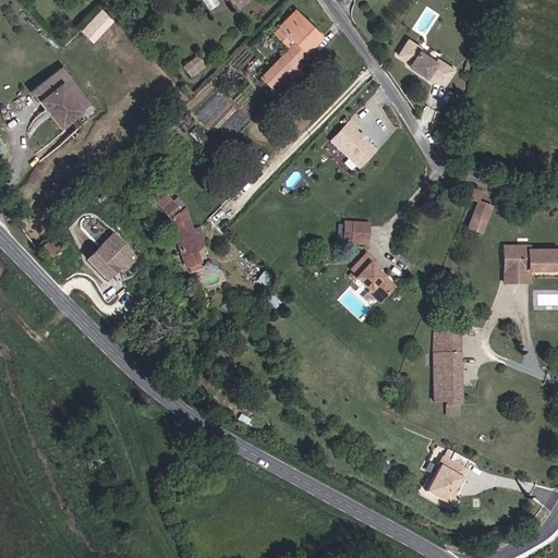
[(219,0),(203,0),(210,10),(221,1),(219,0)]
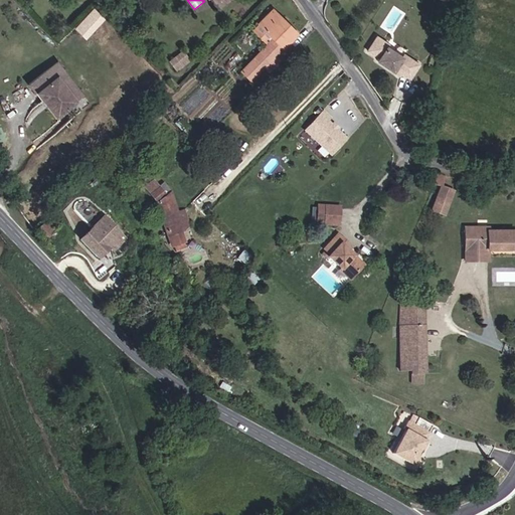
[(286,45),(299,31),(276,7),(263,21),(276,35),(286,45)]
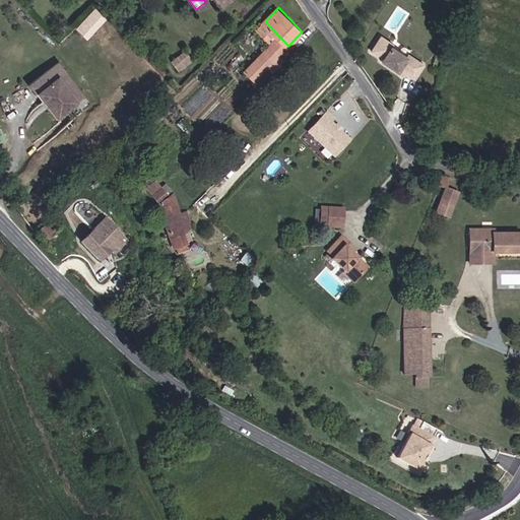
[(87,19),(80,12),(71,21),(78,28),(87,19)]
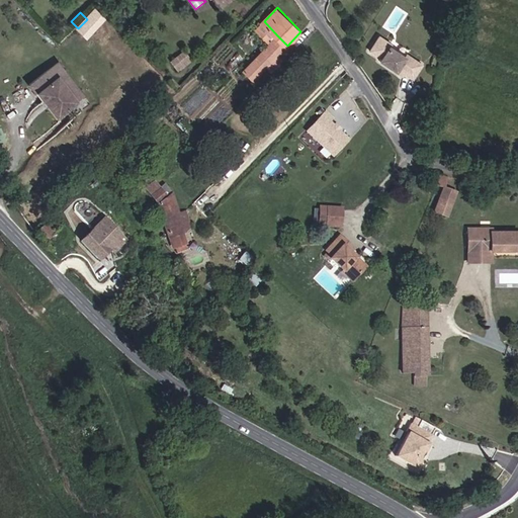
[(278,55),(287,46),(277,35),(268,45),(278,55)]
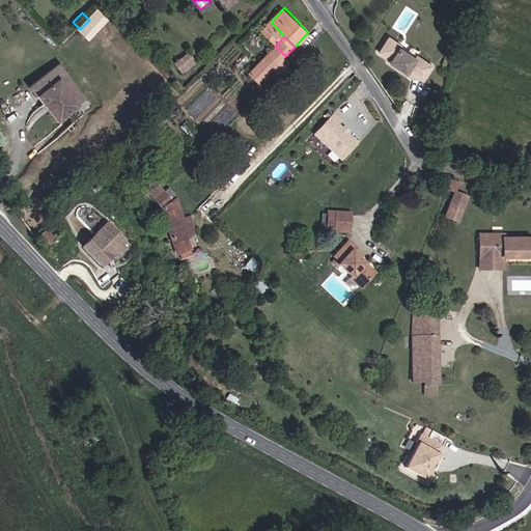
[(402,45),(391,37),(383,49),(394,57),(392,59),(410,72),(411,68),(418,74),(426,79),(435,66),(419,57),(418,59),(400,48),(402,45)]
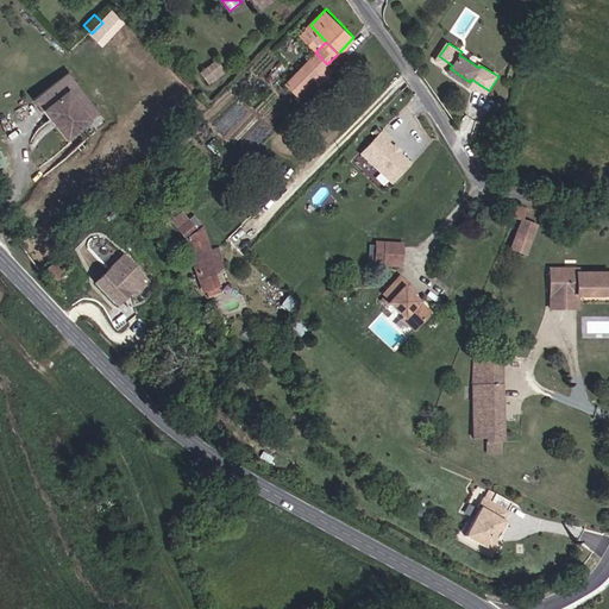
[(321,81),(332,69),(327,64),(315,52),(288,80),(300,92),(316,76),(321,81)]
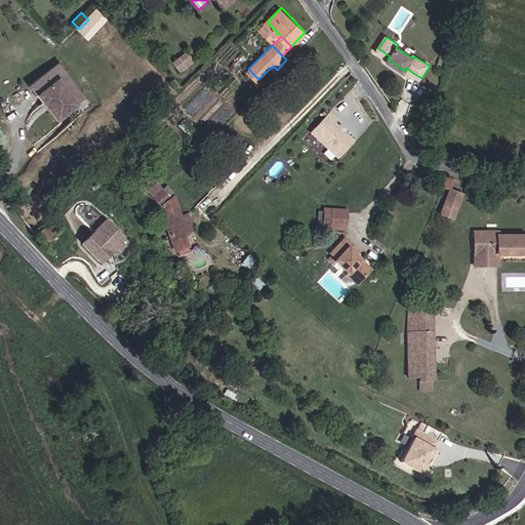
[(163,52),(157,57),(164,66),(171,61),(163,52)]
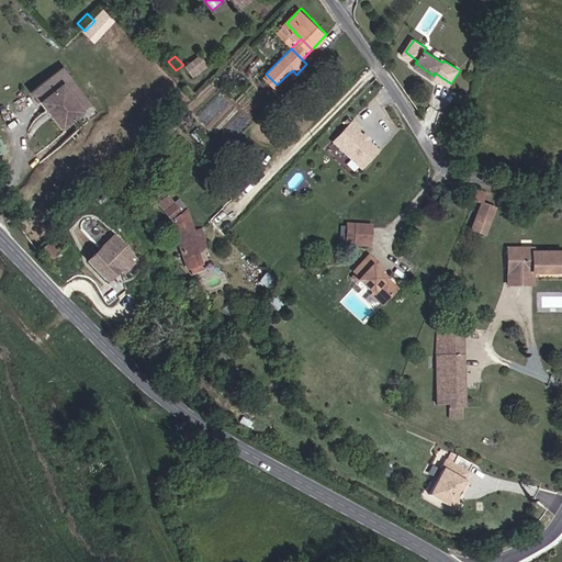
[(213,67),(203,56),(193,63),(203,75),(213,67)]
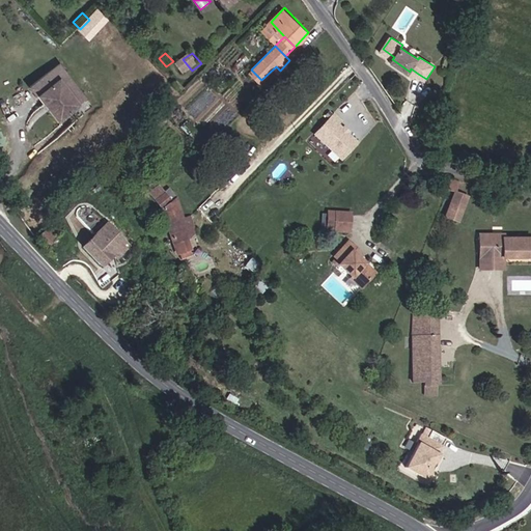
[(18,85),(24,92),(27,90),(46,76),(68,103),(76,96),(48,60),(18,85)]
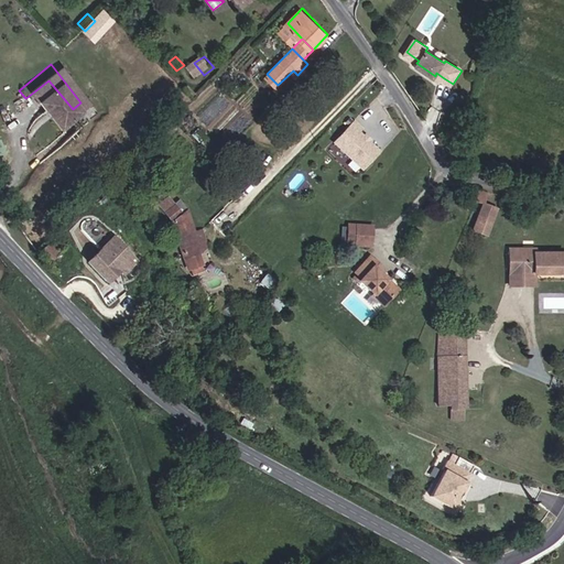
[(52,126),(73,109),(49,80),(29,96),(52,126)]
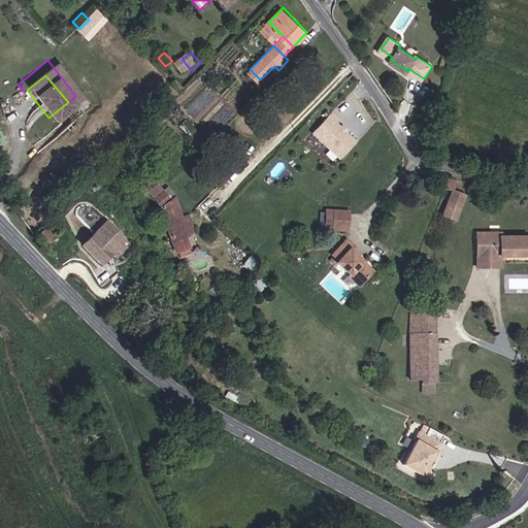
[(45,120),(48,118),(27,90),(24,92),(45,120)]
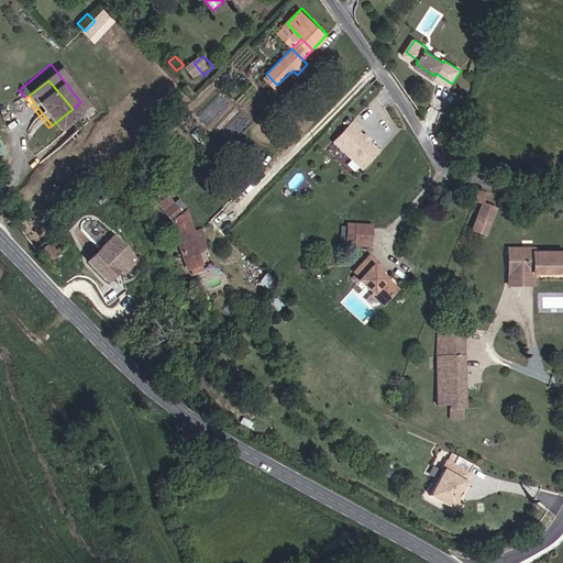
[(337,145),(362,170),(378,153),(368,143),(363,139),(360,135),(363,131),(356,125),(337,145)]
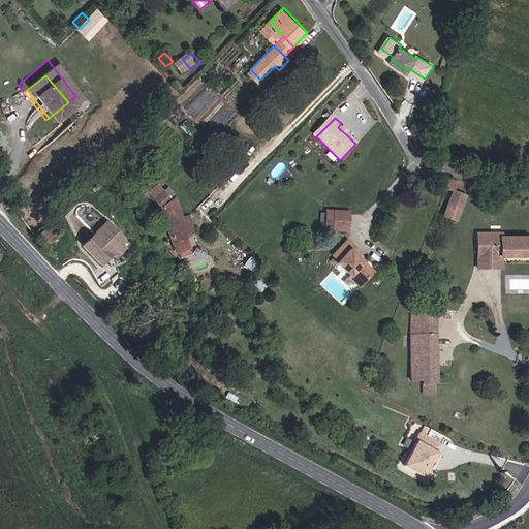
[(438,190),(446,191),(448,181),(440,179),(438,190)]
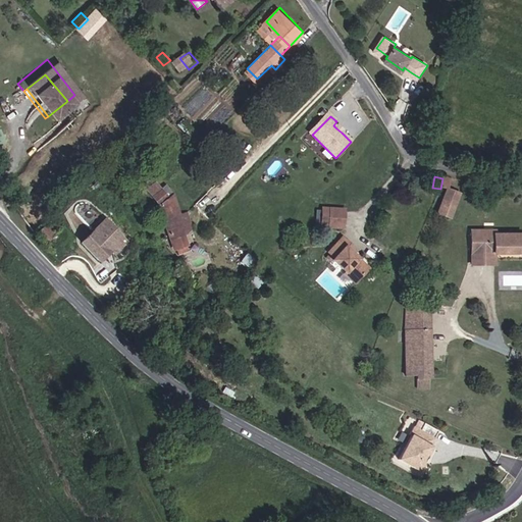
[(442,178),(440,189),(449,191),(451,179),(442,178)]
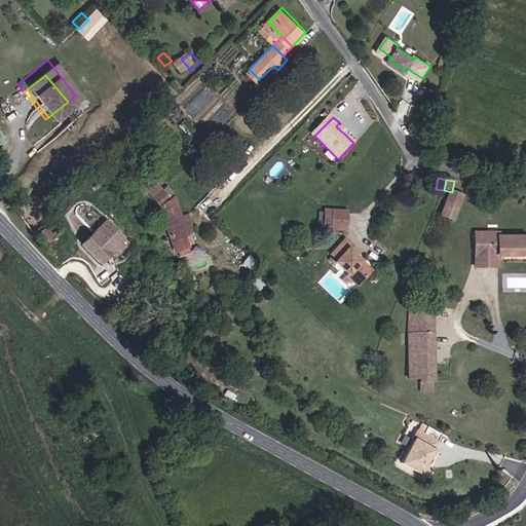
[(156,204),(168,200),(164,192),(151,198),(156,204)]
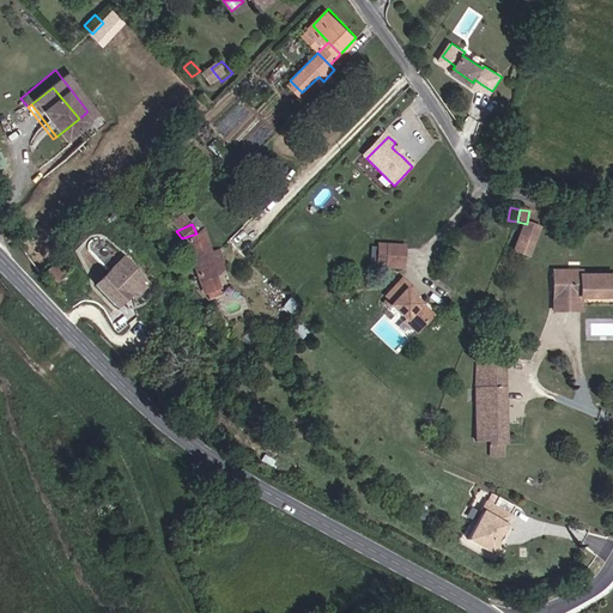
[(529,258),(541,230),(527,224),(516,252),(529,258)]
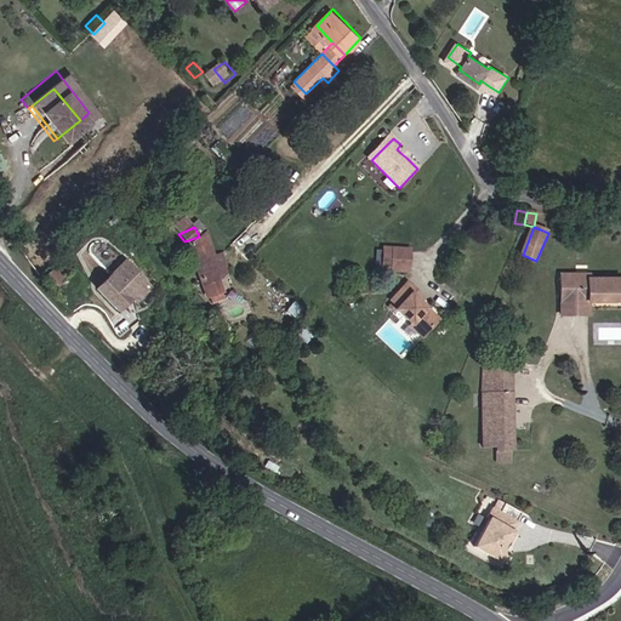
[(209,297),(228,289),(221,268),(215,248),(205,234),(199,237),(184,241),(195,258),(209,297)]
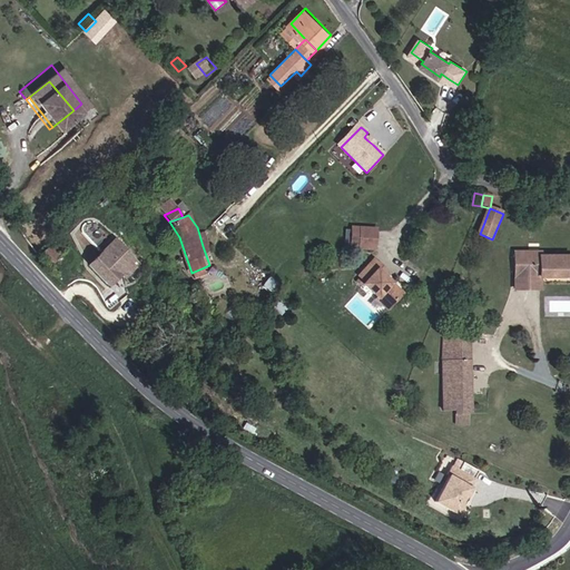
[(128,238),(138,229),(131,223),(120,234),(128,238)]
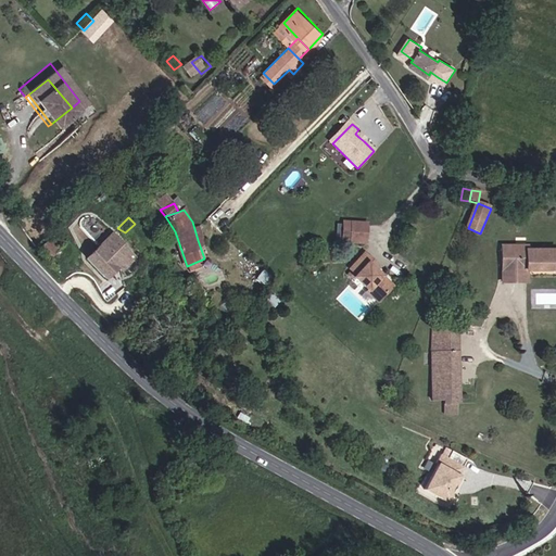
[(371,222),(345,220),(344,243),(371,244),(371,222)]
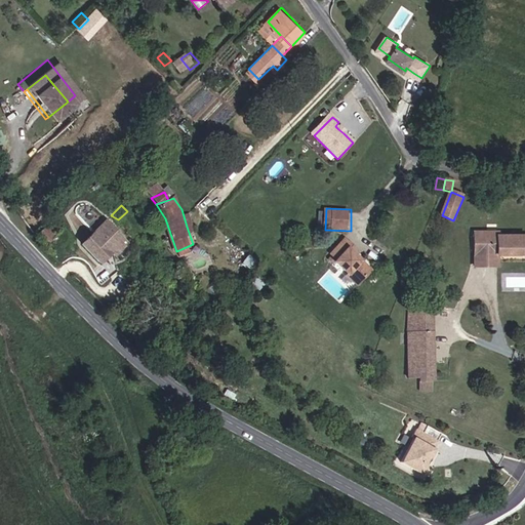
[(95,233),(83,245),(102,263),(113,251),(116,254),(128,242),(107,221),(98,230),(95,233)]
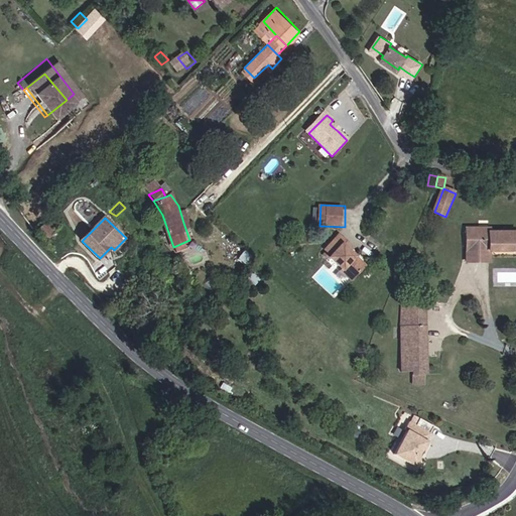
[(189,240),(197,236),(190,220),(183,223),(189,240)]
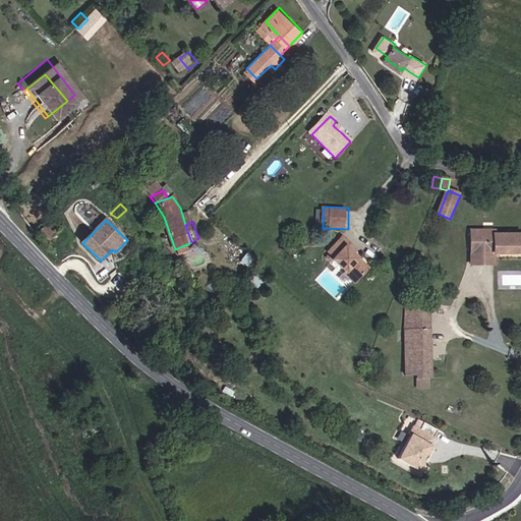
[(50,225),(41,233),(50,242),(59,234),(50,225)]
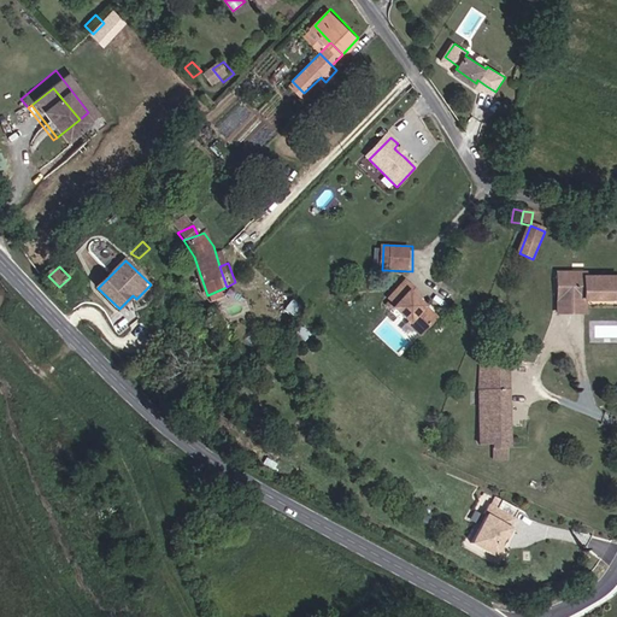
[(616,299),(616,277),(586,278),(586,274),(559,275),(559,300),(587,300),(616,299)]
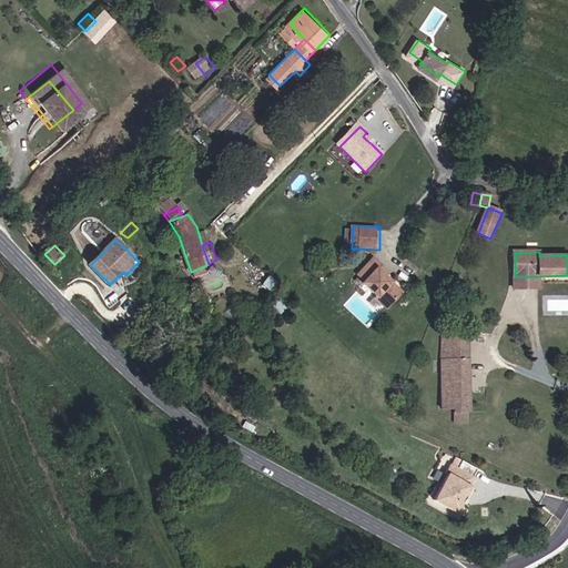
[(392,311),(404,295),(392,286),(394,284),(387,279),(378,272),(382,269),(374,262),(361,281),(367,286),(365,288),(381,300),(379,302),(392,311)]
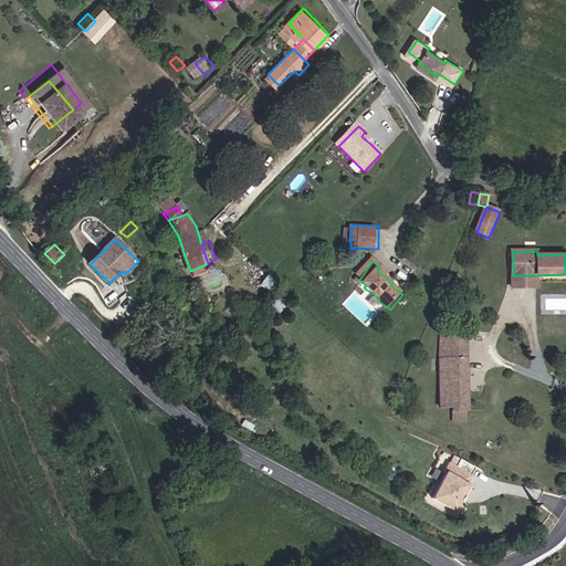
[(377,271),(386,278),(389,274),(380,268),(377,271)]
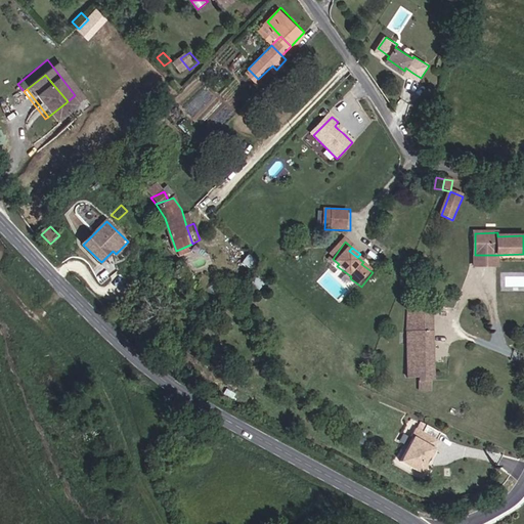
[(498,266),(498,255),(475,255),(476,266),(498,266)]
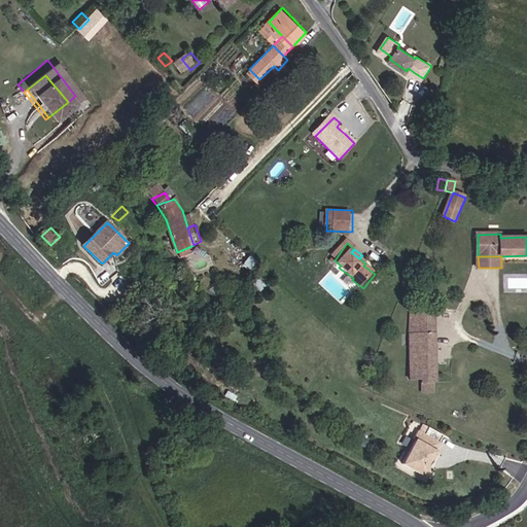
[(375,274),(376,272),(365,264),(363,266),(375,274)]
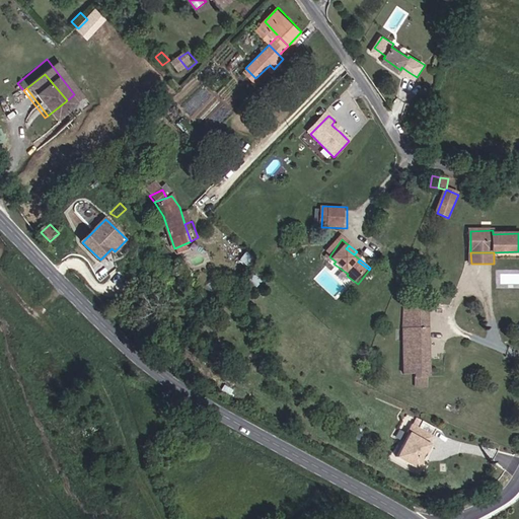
[(425,380),(430,379),(427,300),(398,301),(400,376),(412,376),(413,389),(425,388),(425,380)]
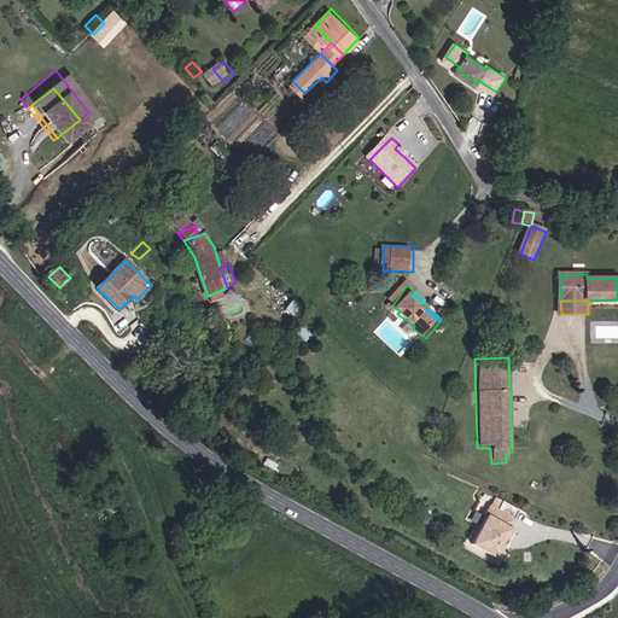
[(558,496),(540,483),(535,491),(552,505),(558,496)]
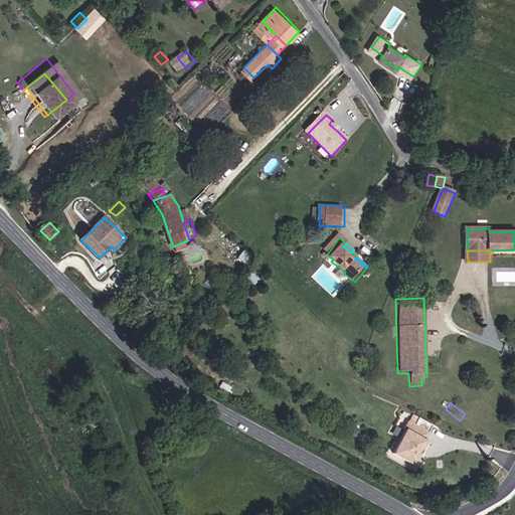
[(413,421),(418,425),(424,417),(419,414),(413,421)]
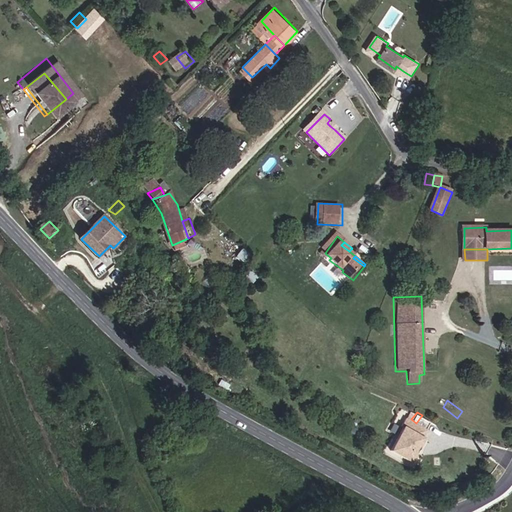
[(427,438),(406,426),(393,452),(415,463),(427,438)]
